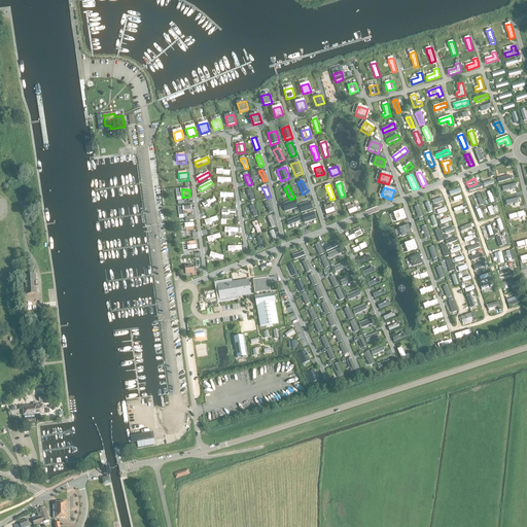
[(251,190),(247,191),(248,195),(251,202),(255,201),(251,190)]
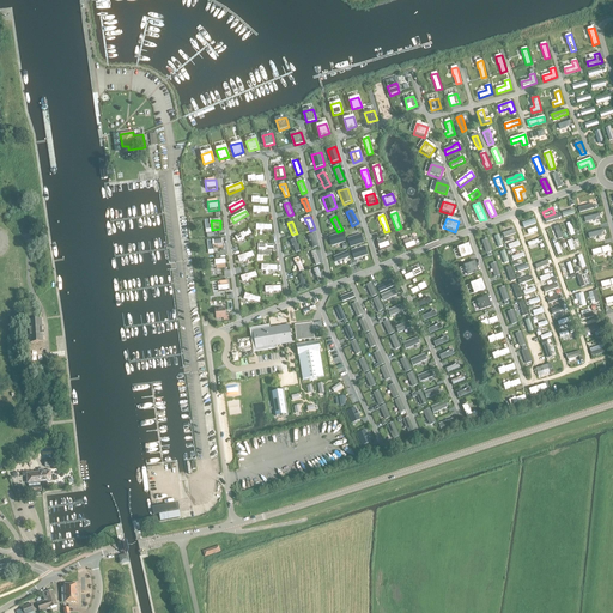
[(378,241),(386,238),(382,225),(374,229),(376,234),(370,235),(371,240),(378,238),(378,241)]
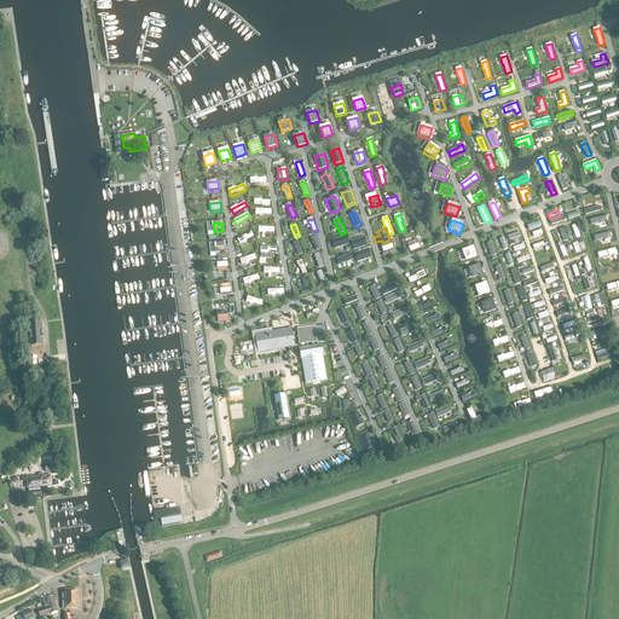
[(252,232),(238,239),(241,244),(254,237),(252,232)]
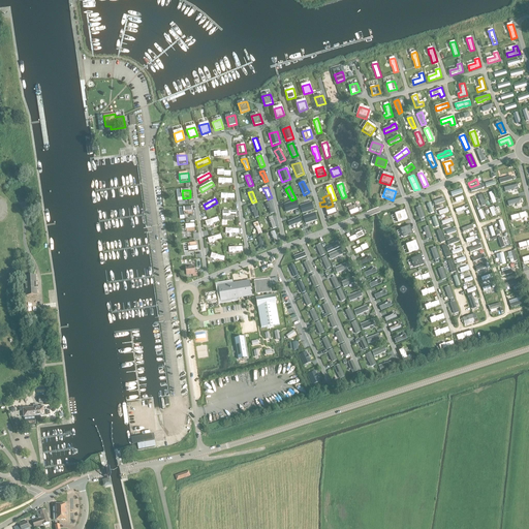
[(296,201),(284,206),(286,214),(299,210),(296,201)]
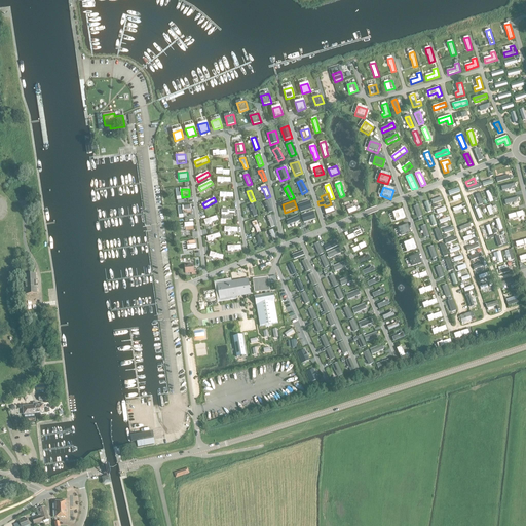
[(269,201),(265,203),(265,207),(266,205),(269,214),(273,213),(269,201)]
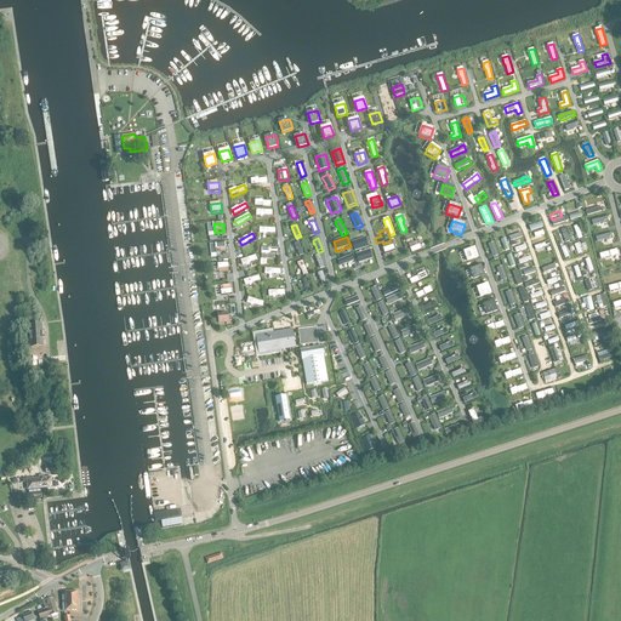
[(366,238),(353,243),(355,252),(370,248),(366,238)]
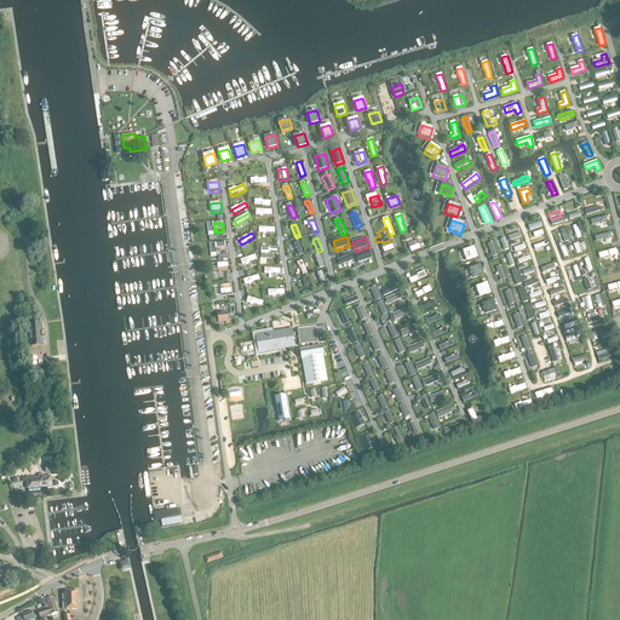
[(417,240),(408,244),(412,253),(420,250),(417,240)]
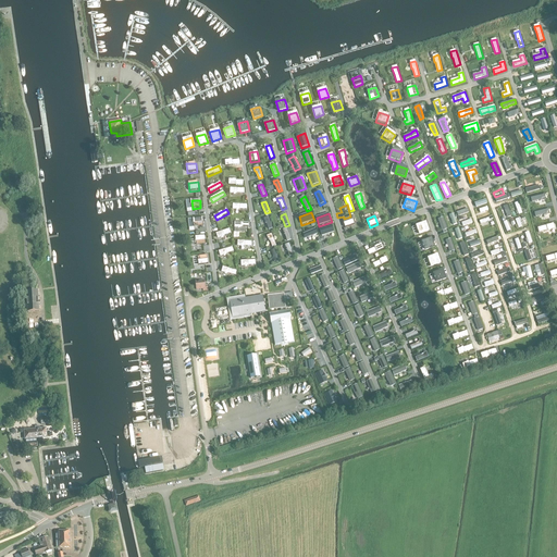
[(351,217),(343,220),(346,229),(355,225),(351,217)]
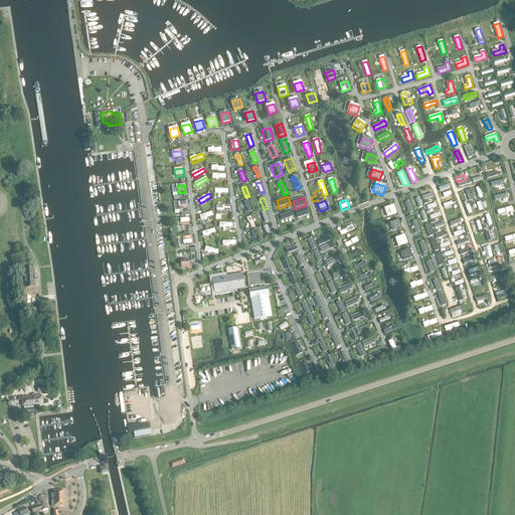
[(248,201),(244,203),(245,206),(246,206),(248,213),(252,212),(248,201)]
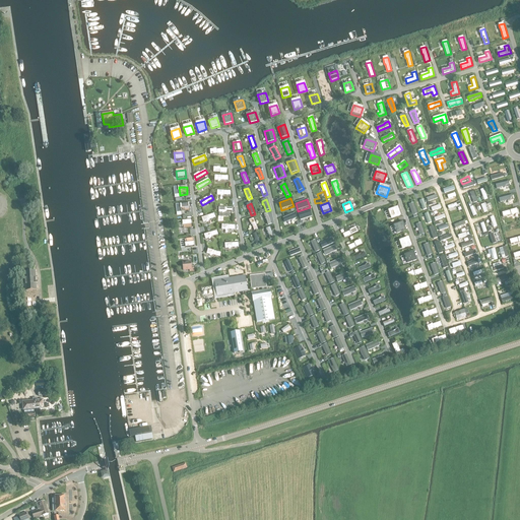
[(190,204),(181,205),(182,213),(190,212),(190,204)]
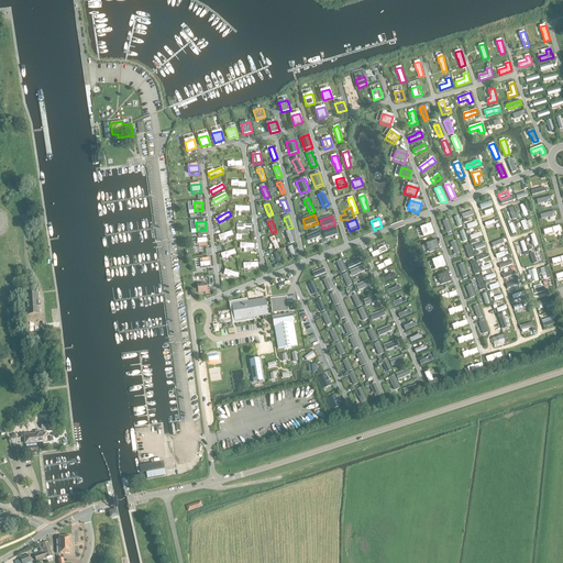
[(559,224),(544,228),(545,235),(561,231),(559,224)]
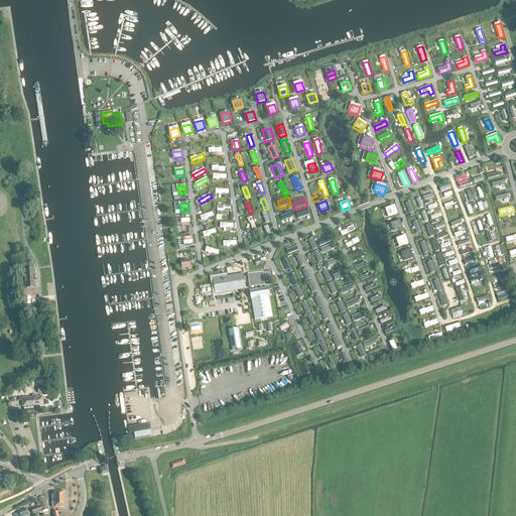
[(394,207),(386,210),(388,217),(397,214),(394,207)]
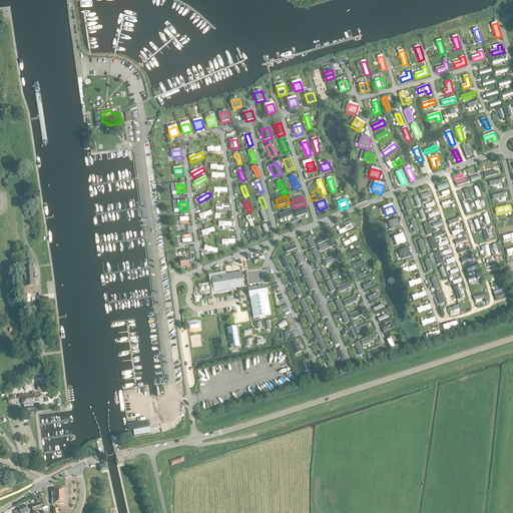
[(306,206),(295,210),(297,218),(309,214),(306,206)]
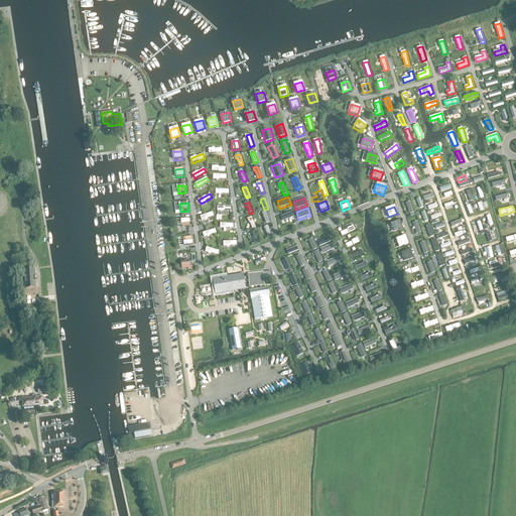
[(213,213),(201,217),(202,223),(215,218),(213,213)]
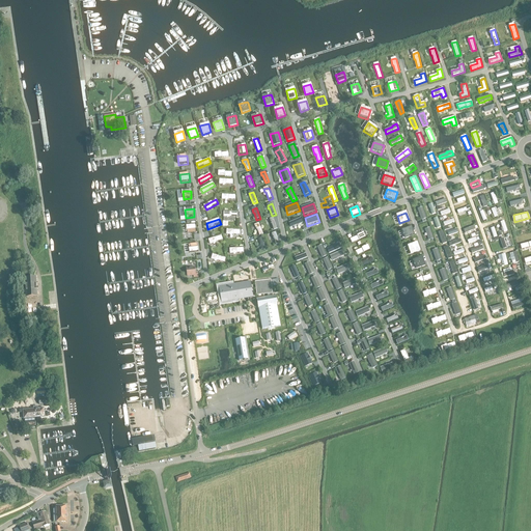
[(302,219),(289,224),(291,228),(304,224),(302,219)]
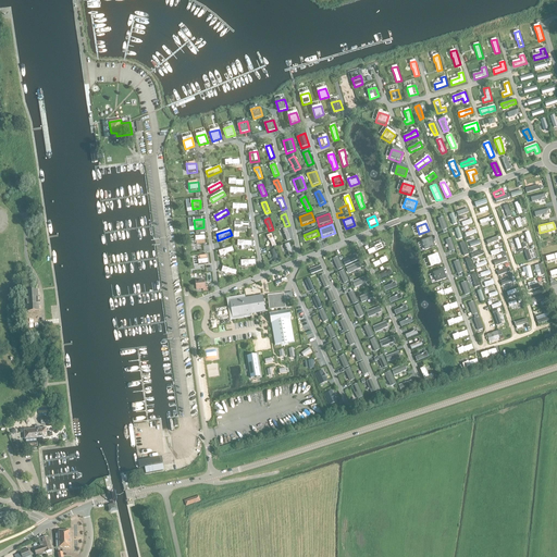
[(272,235),(268,237),(269,240),(270,240),(273,248),(276,246),(272,235)]
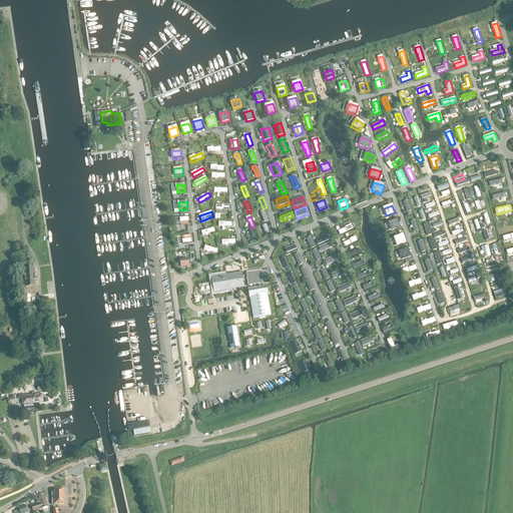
[(334,222),(339,221),(341,225),(349,222),(347,216),(334,221),(334,222)]
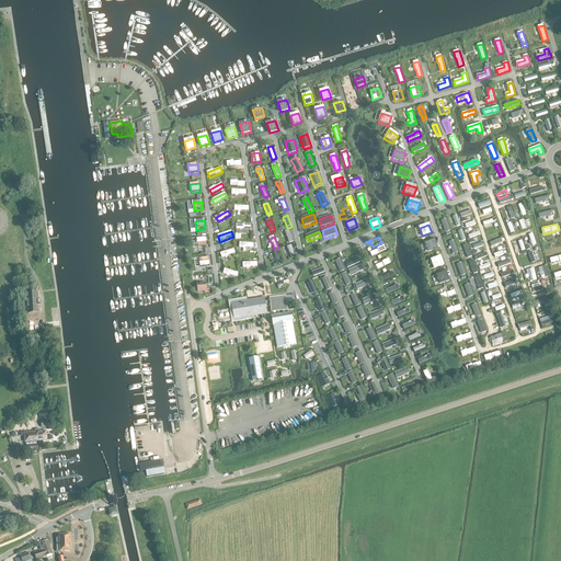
[(206,238),(196,239),(198,248),(207,248),(206,238)]
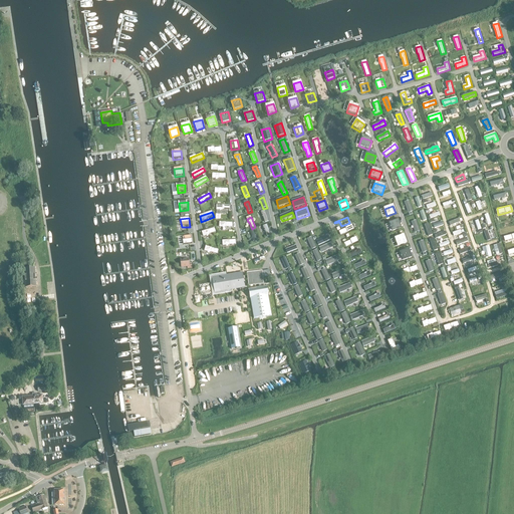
[(478,229),(481,228),(479,219),(475,220),(476,223),(473,224),(474,227),(477,226),(478,227),(474,228),(476,234),(479,234),(478,229)]
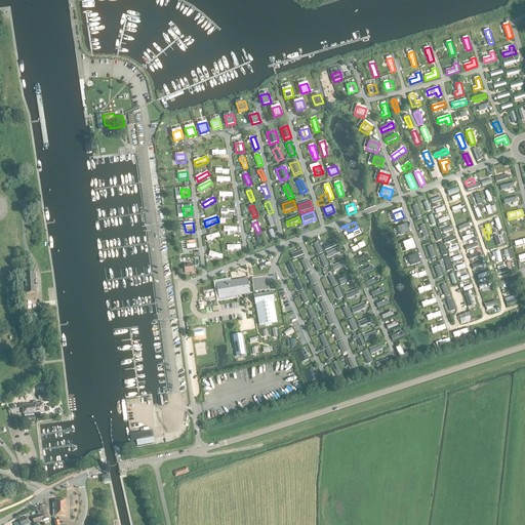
[(406,225),(398,228),(401,236),(409,233),(406,225)]
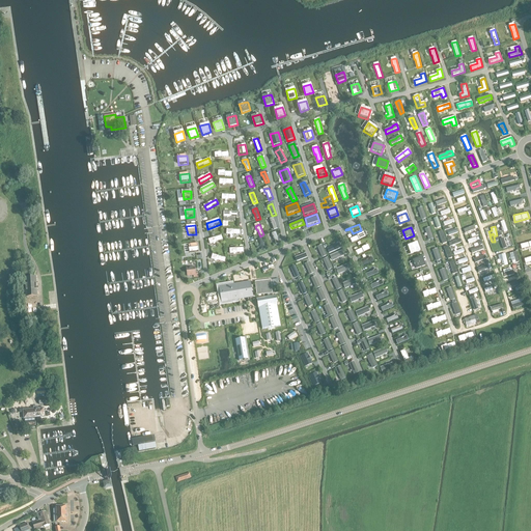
[(357,235),(350,239),(352,243),(365,238),(363,232),(357,235)]
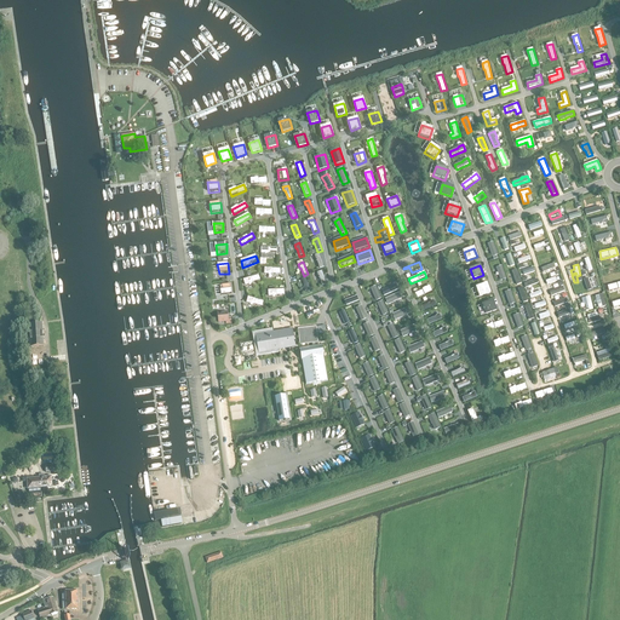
[(345,273),(334,276),(337,283),(348,280),(345,273)]
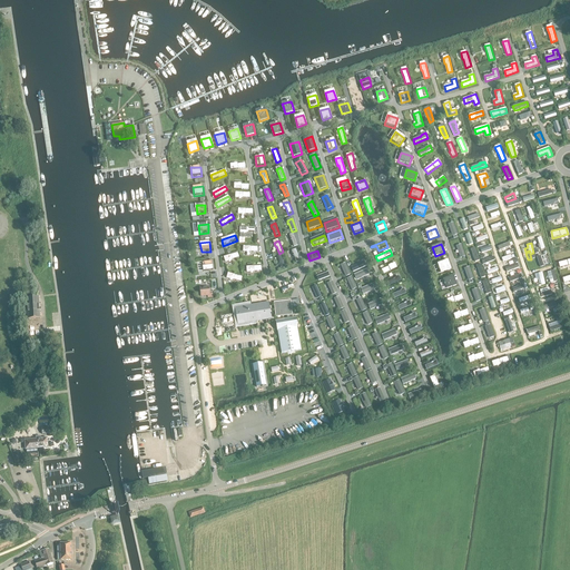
[(237,253),(224,257),(225,262),(239,257),(237,253)]
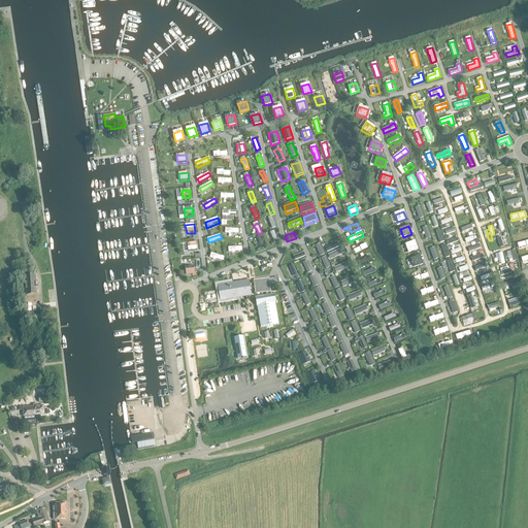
[(527,239),(517,243),(518,249),(527,245),(527,239)]
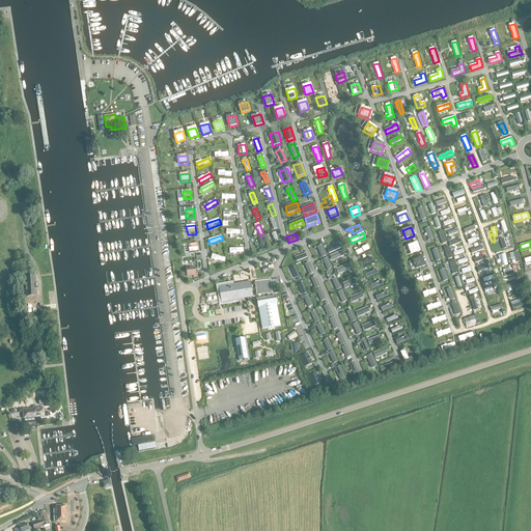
[(417,243),(408,247),(411,254),(420,251),(417,243)]
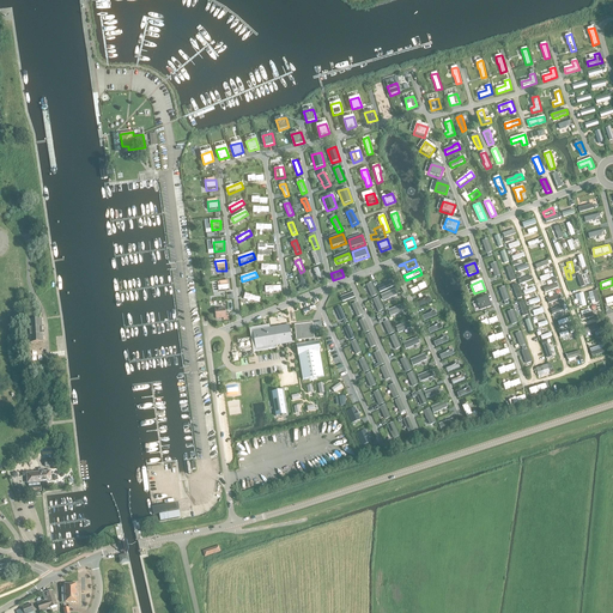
[(229,281),(218,283),(219,293),(230,292),(229,281)]
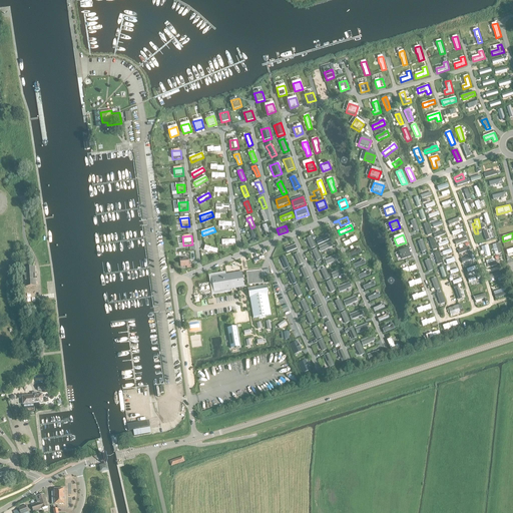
[(321,237),(316,240),(318,244),(329,239),(327,235),(322,238),(321,237)]
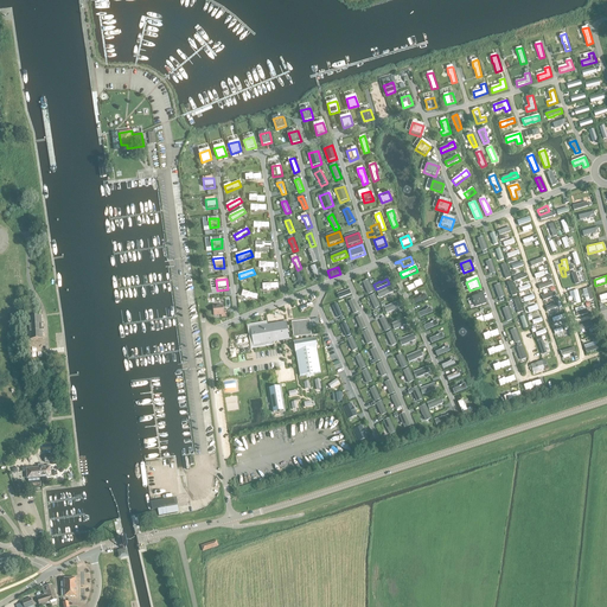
[(414,283),(407,287),(408,292),(422,286),(420,280),(414,283)]
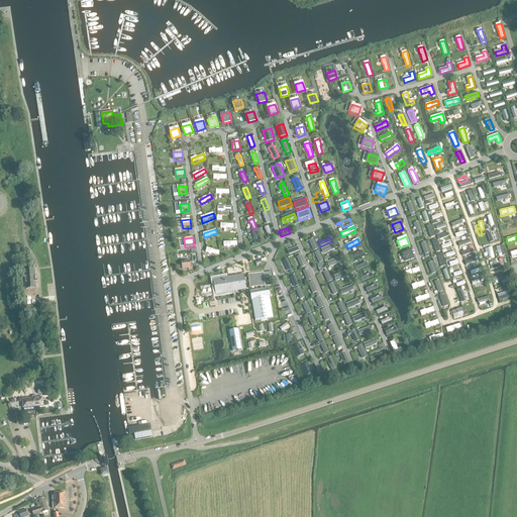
[(425,242),(420,244),(424,255),(429,253),(425,242)]
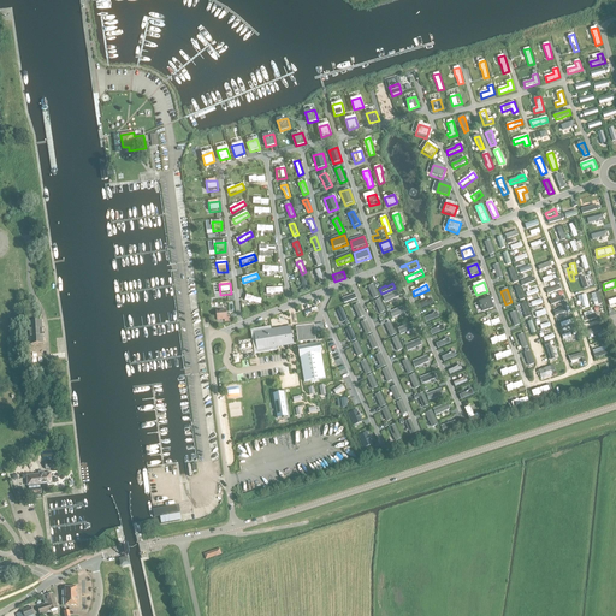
[(396,291),(383,297),(386,303),(390,301),(398,296),(396,291)]
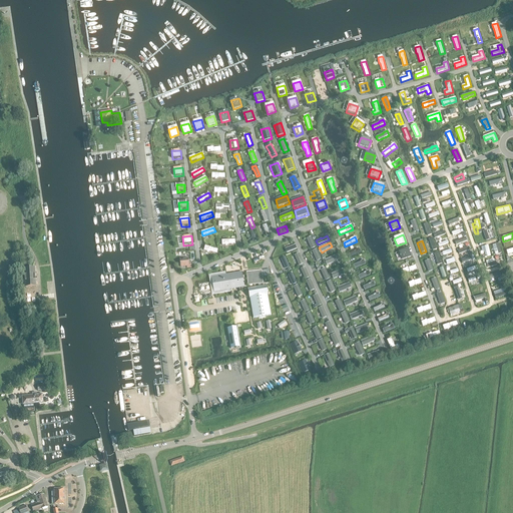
[(218,249),(206,246),(205,251),(216,254),(218,249)]
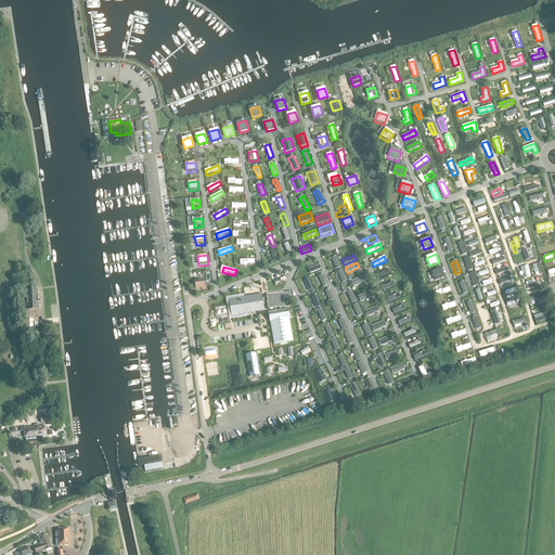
[(343,270),(337,272),(343,283),(347,281),(343,270)]
